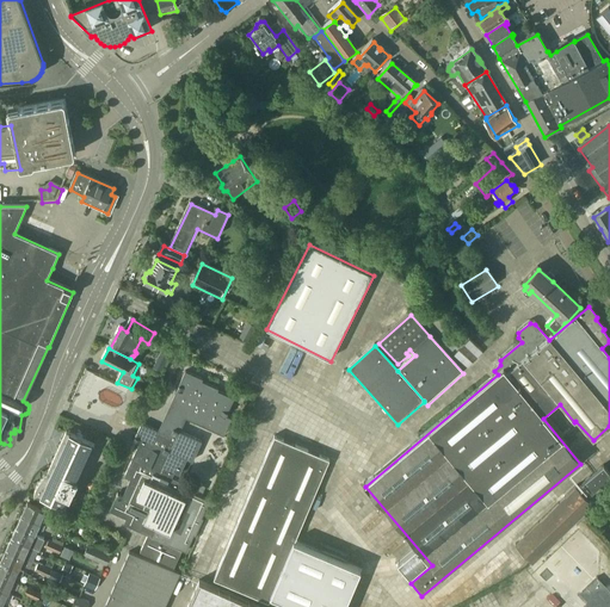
[(135,444),(140,446),(133,463),(139,465),(124,497),(119,495),(111,513),(128,521),(124,526),(142,534),(145,527),(156,533),(153,539),(188,555),(195,538),(196,538),(204,521),(203,520),(210,503),(182,490),(184,485),(173,481),(176,475),(180,477),(189,460),(193,464),(203,444),(182,433),(188,420),(225,438),(233,420),(227,417),(235,401),(219,394),(220,391),(203,383),(204,382),(186,373),(172,404),(176,406),(162,434),(143,426),(135,444)]
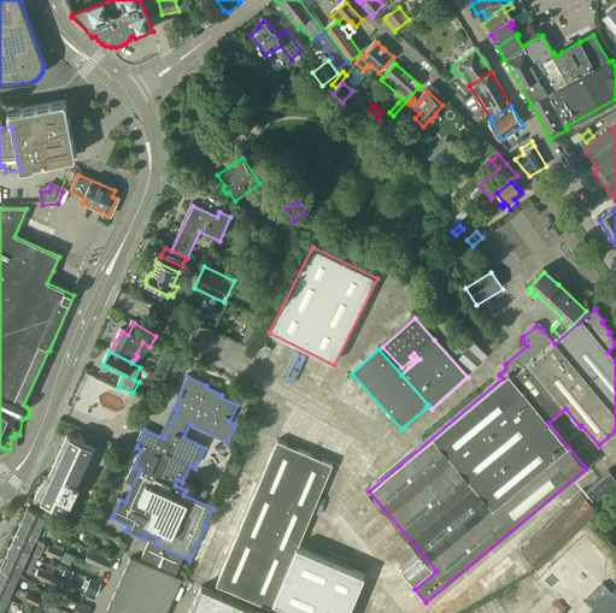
[(66,513),(89,464),(97,449),(68,436),(50,477),(51,479),(48,481),(46,482),(44,484),(42,487),(40,489),(39,491),(37,494),(36,496),(35,499),(35,502),(36,501),(39,500),(66,513)]
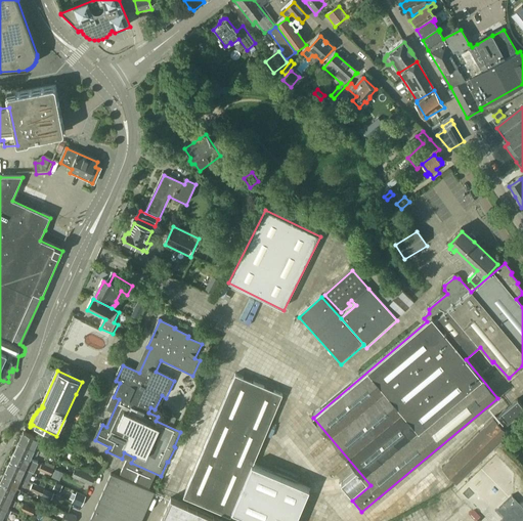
[(236,377),(184,500),(231,519),(233,514),(249,520),(297,520),(310,490),(254,467),(274,419),(280,421),(288,402),(282,400),(284,397),(236,377)]
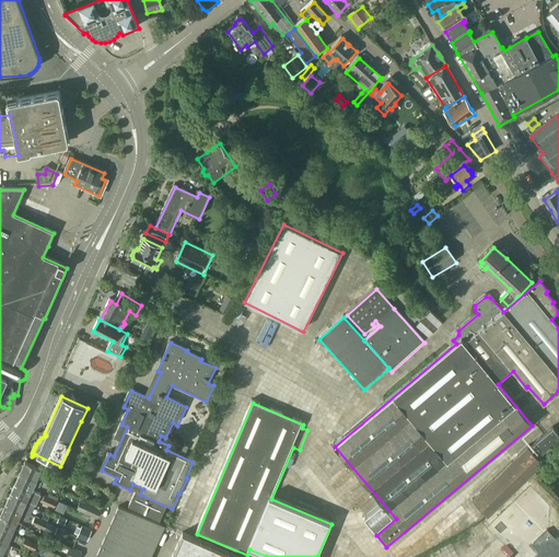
[(187,454),(189,449),(179,444),(177,450),(187,454)]
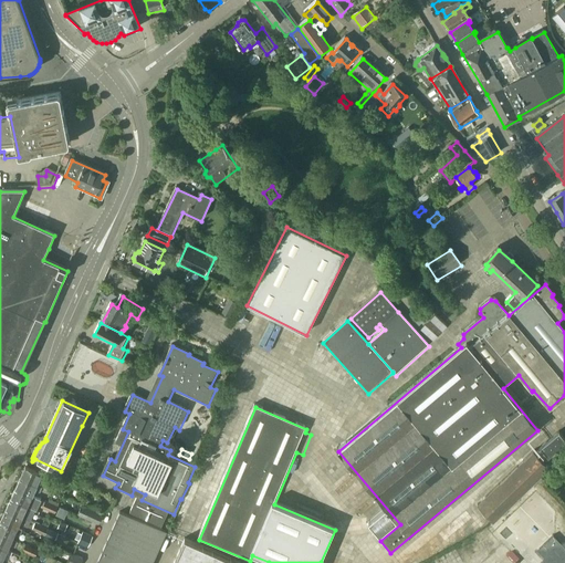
[(495,521),(539,479),(548,469),(534,454),(480,506),(495,521)]
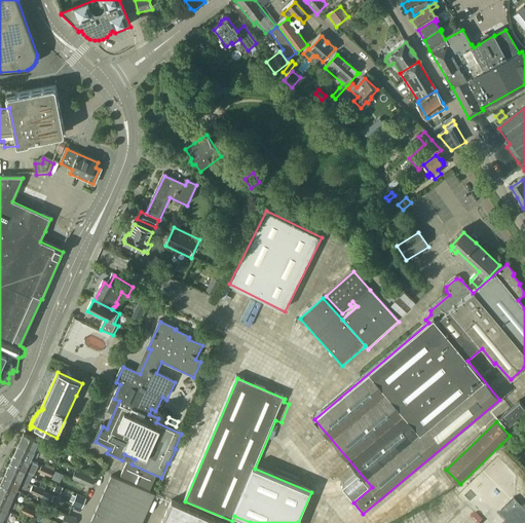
[(44,445),(25,436),(20,446),(35,453),(37,448),(42,450),(44,445)]
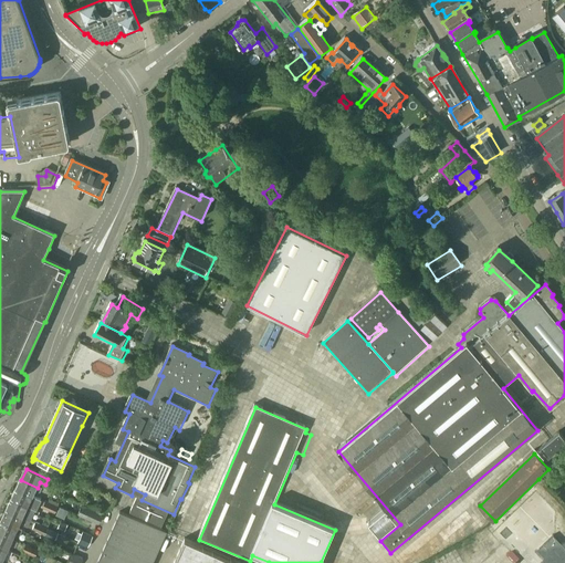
[(62,486),(65,480),(59,477),(55,483),(62,486)]
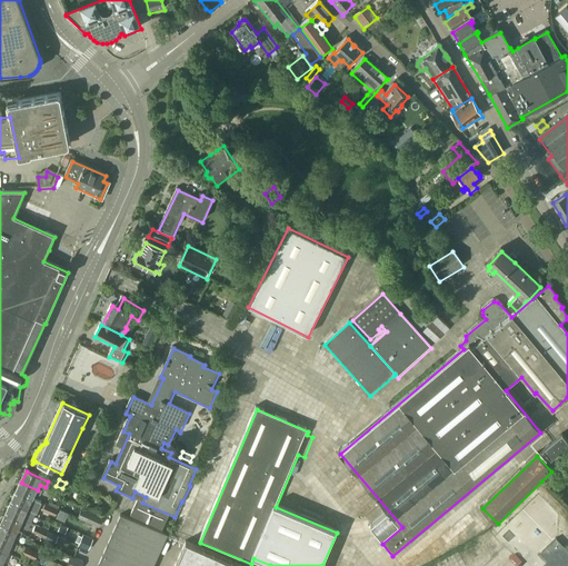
[(43,493),(38,490),(21,483),(17,493),(33,500),(36,496),(41,498),(43,493)]
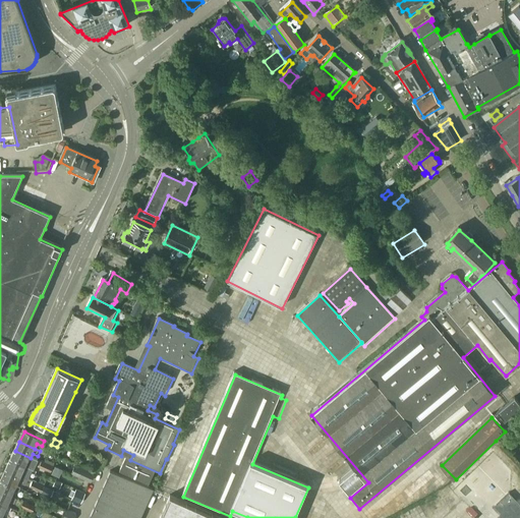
[(15,451),(10,461),(25,468),(31,470),(33,472),(34,472),(38,462),(35,461),(31,459),(31,458),(15,451)]
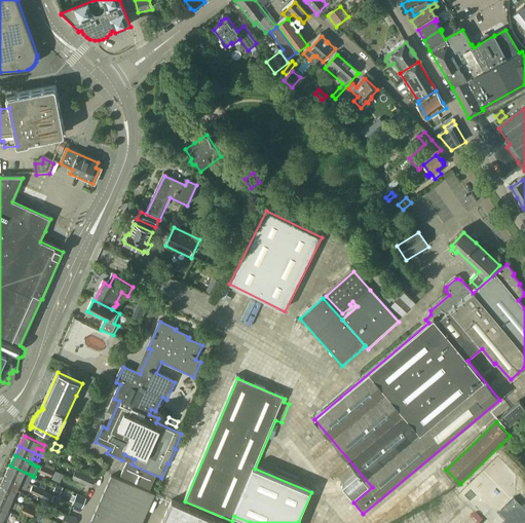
[(10,465),(6,476),(22,483),(29,486),(33,477),(31,475),(26,473),(10,465)]
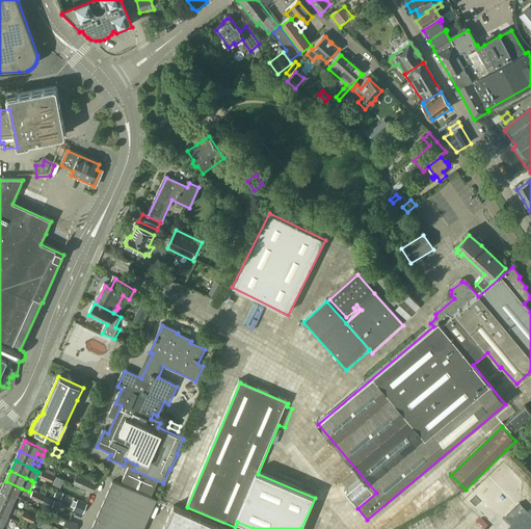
[(47,482),(49,476),(55,478),(56,476),(47,472),(46,474),(44,473),(41,479),(47,482)]
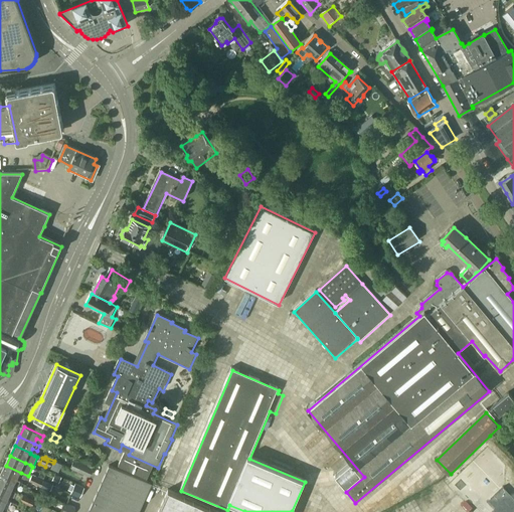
[(50,469),(53,463),(47,461),(45,467),(50,469)]
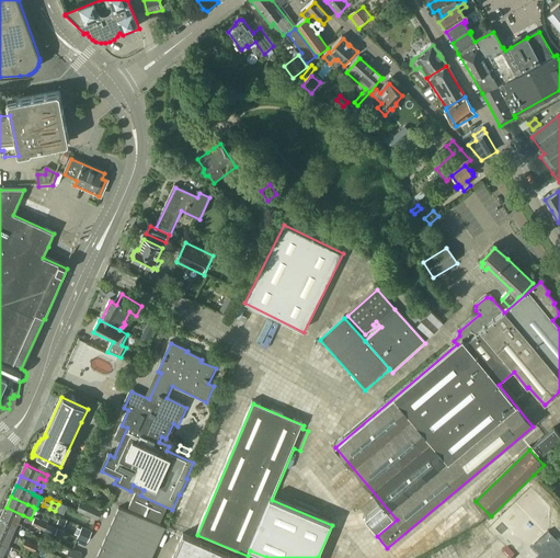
[(98,522),(103,512),(82,502),(78,512),(98,522)]
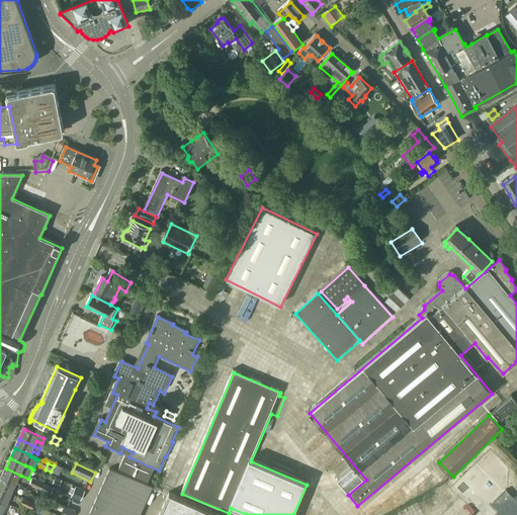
[(346,494),(363,480),(353,467),(336,482),(346,494)]
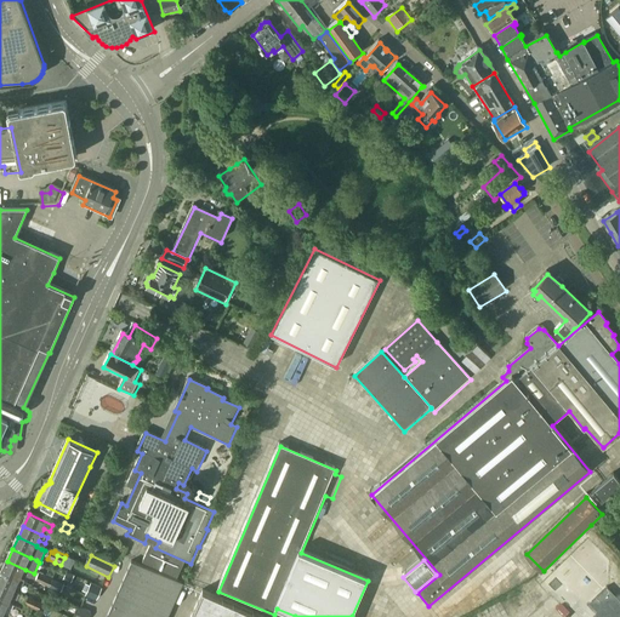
[(7,561),(1,573),(20,582),(22,576),(28,578),(32,580),(34,573),(26,570),(7,561)]
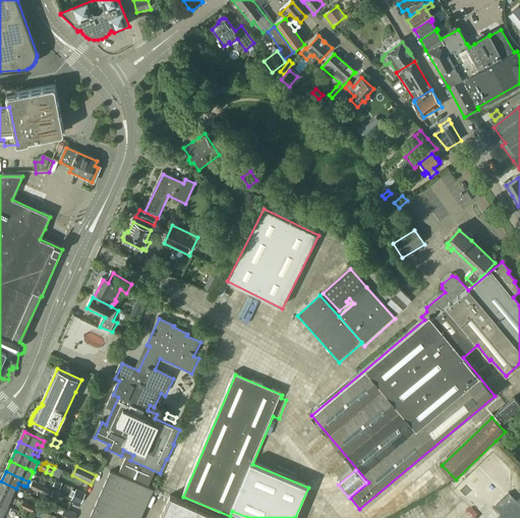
[(141,517),(155,491),(112,471),(90,517),(141,517)]
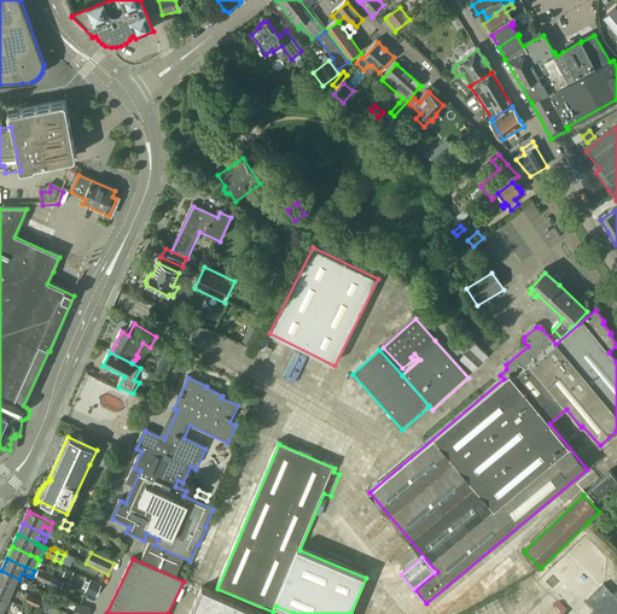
[(25,582),(19,579),(1,571),(0,573),(0,583),(15,590),(17,584),(23,588),(25,582)]
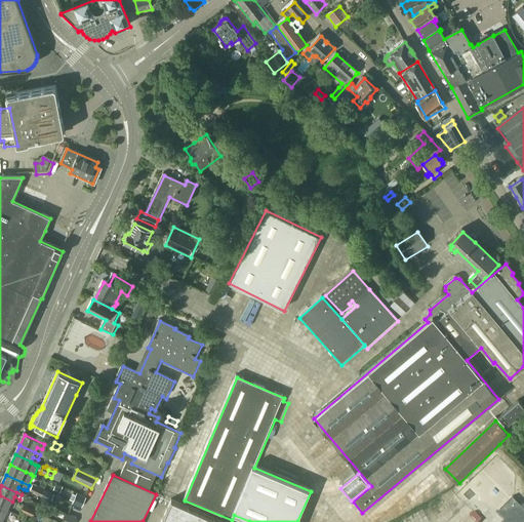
[(37,495),(40,489),(34,486),(31,492),(37,495)]
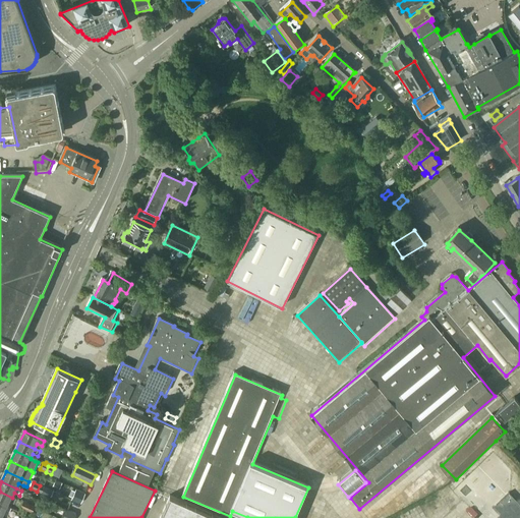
[(40,485),(37,492),(43,495),(51,499),(54,493),(45,488),(40,485)]
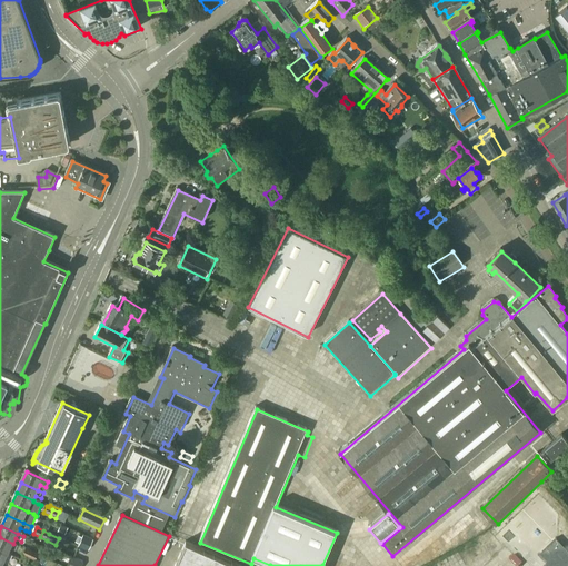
[(18,547),(12,545),(13,544),(0,537),(0,550),(8,555),(10,549),(16,552),(18,547)]
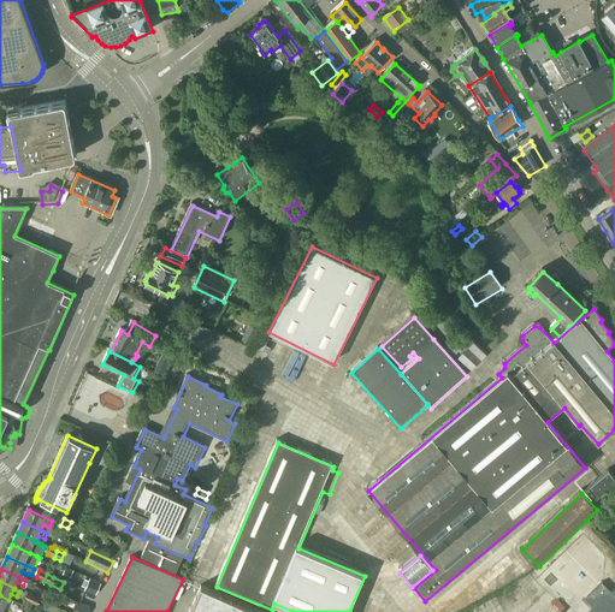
[(98,598),(102,586),(92,581),(86,593),(98,598)]
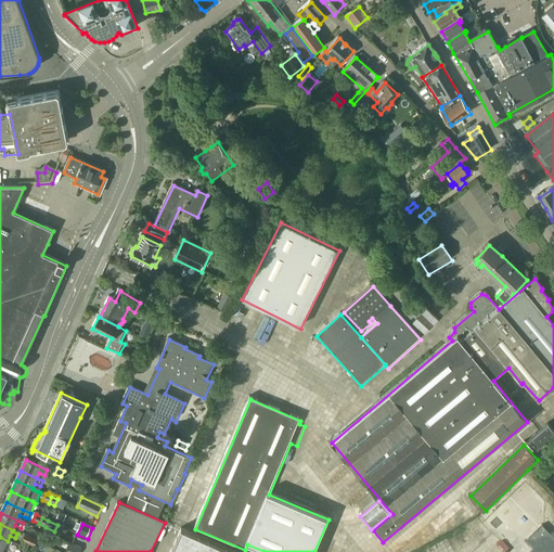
[(553,538),(543,527),(525,546),(530,551),(553,551),(553,538)]
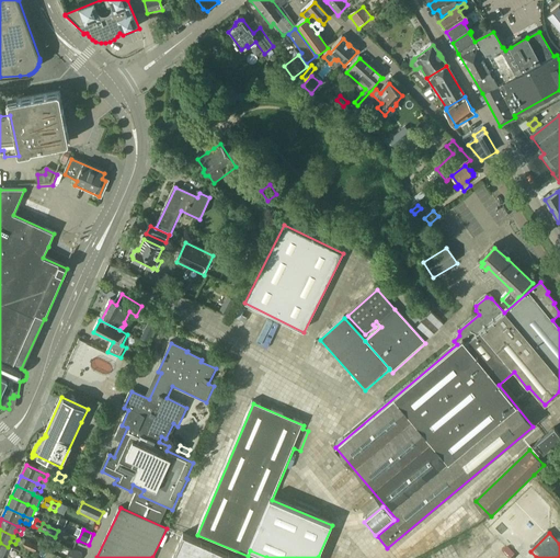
[(231,557),(183,536),(173,557),(231,557)]
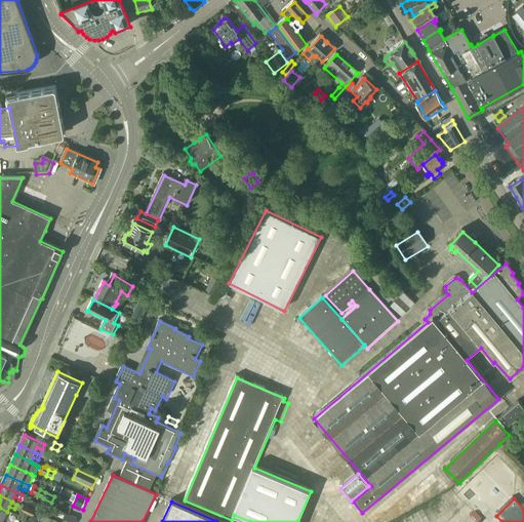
[(28,516),(30,510),(25,507),(22,513),(28,516)]
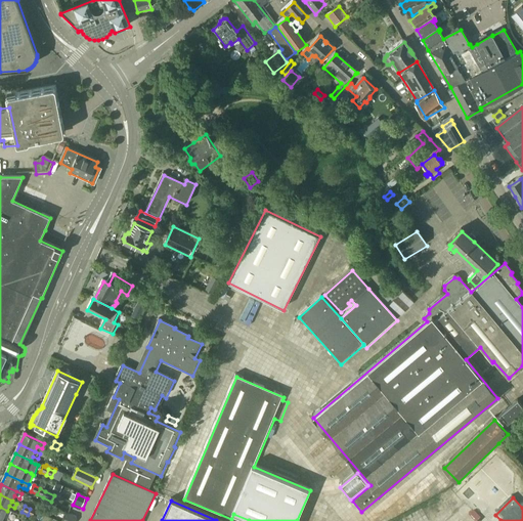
[(12,513),(7,511),(0,507),(0,519),(1,520),(3,520),(5,516),(10,518),(12,513)]
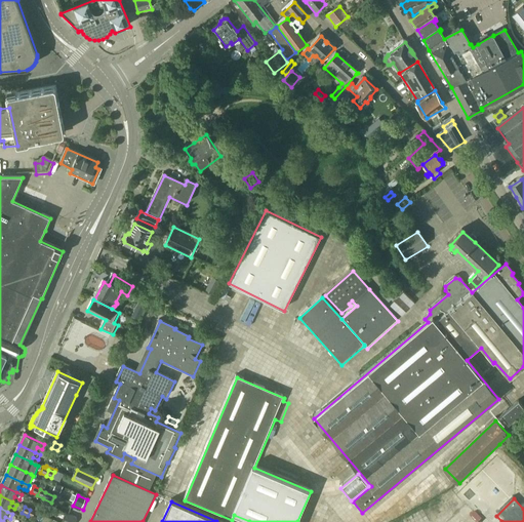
[(34,518),(36,512),(30,510),(28,516),(34,518)]
